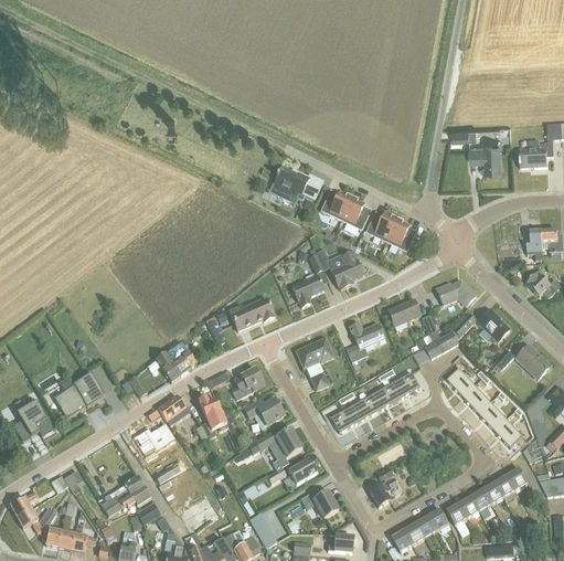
[(561,138),(560,123),(545,123),(546,138),(561,138)]
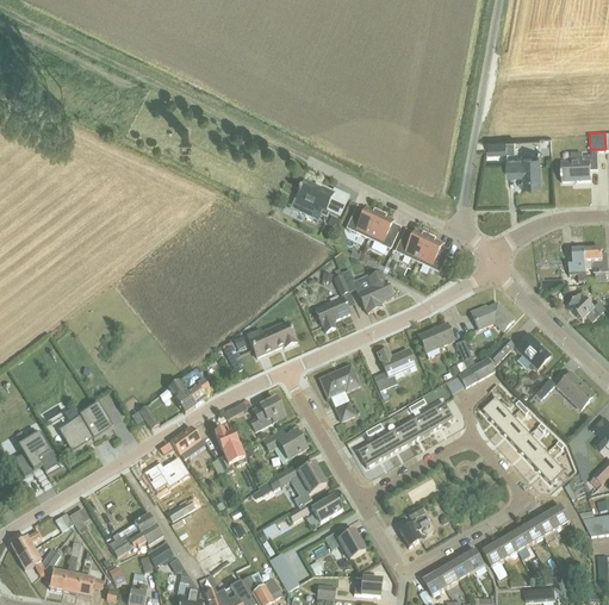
[(514,148),(514,136),(488,137),(488,149),(514,148)]
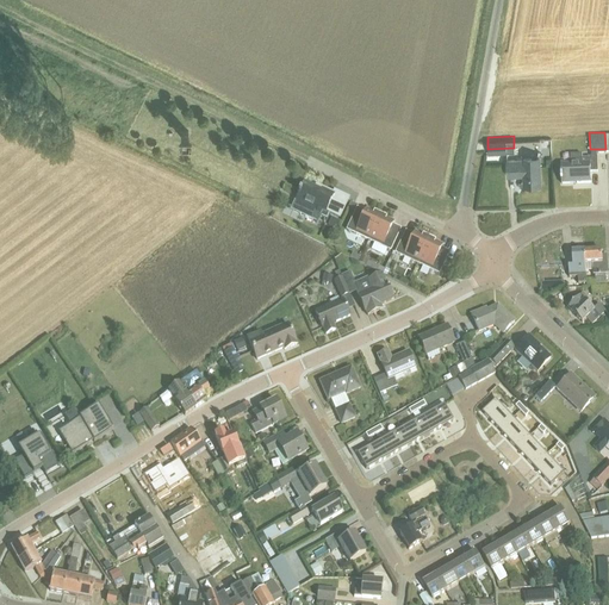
[(590,168),(597,168),(596,153),(588,154),(588,160),(580,160),(580,151),(569,151),(569,160),(560,160),(561,179),(590,178),(590,168)]
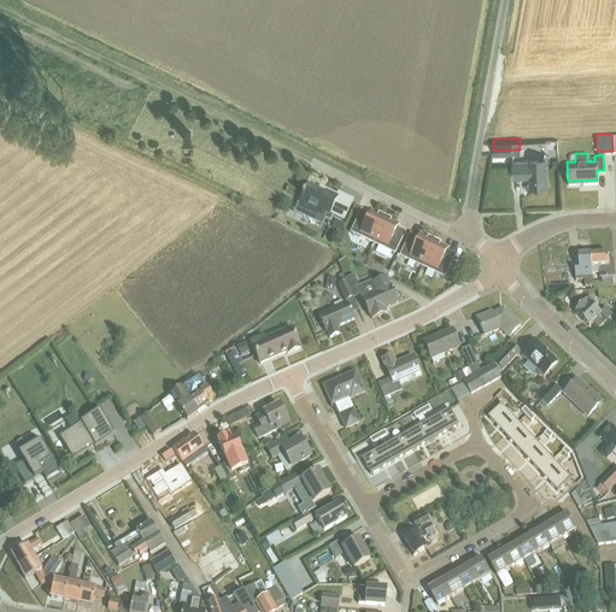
[(531,183),(546,182),(545,154),(529,156),(529,157),(512,157),(512,174),(529,174),(531,183)]
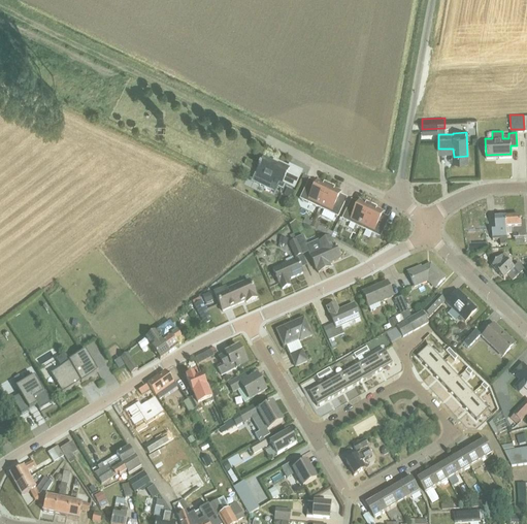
[(258,165),(255,171),(261,174),(258,181),(272,188),(272,190),(273,190),(273,189),(275,185),(282,187),(282,188),(285,181),(293,185),(299,170),(278,160),(277,161),(278,161),(277,163),(262,156),(259,162),(258,161),(257,164),(258,165)]
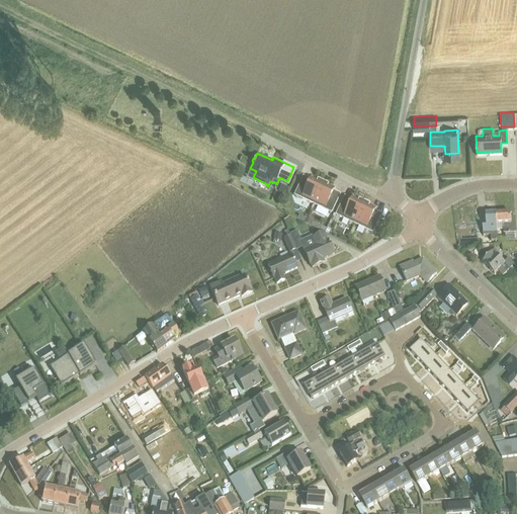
[(294,190),(293,192),(312,200),(317,190),(322,180),(310,175),(309,177),(303,174),(294,190)]
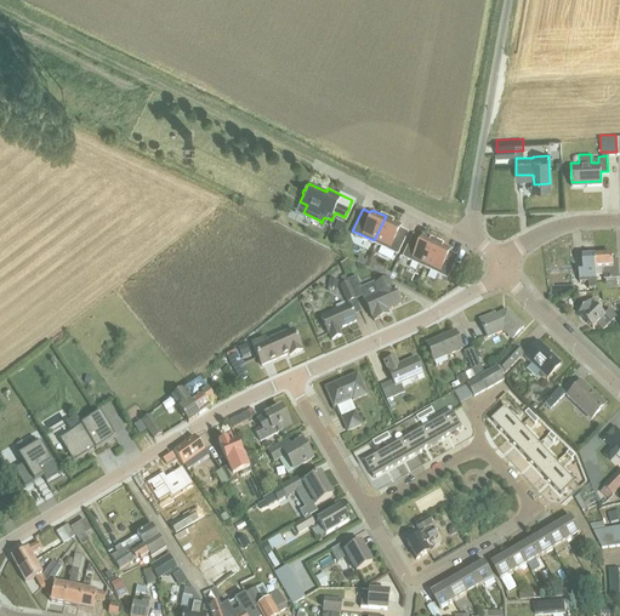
[(380,228),(374,240),(396,251),(407,229),(404,228),(398,226),(399,223),(386,216),(380,228)]
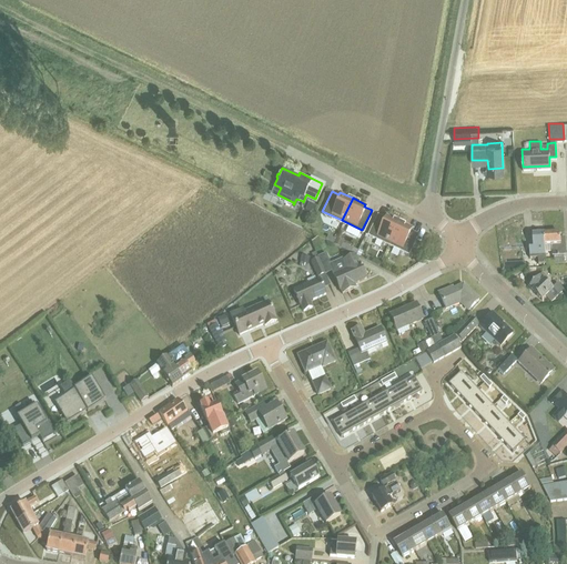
[(316,203),(307,199),(304,207),(310,209),(311,205),(314,207),(316,203)]
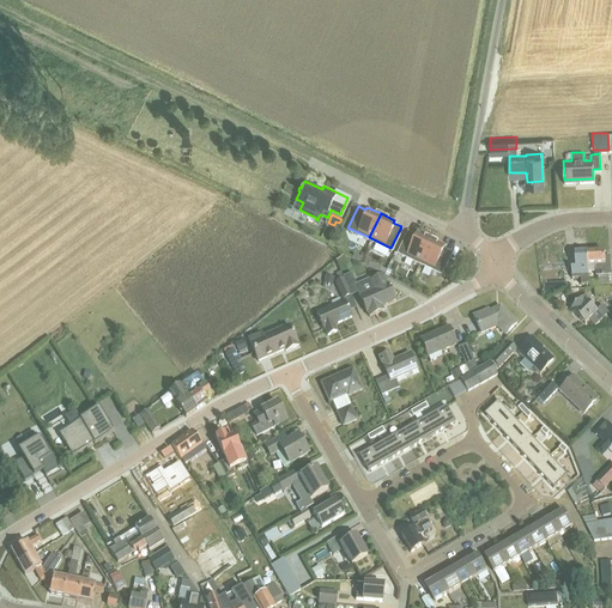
[(406,229),(397,250),(418,261),(430,237),(416,230),(414,232),(406,229)]
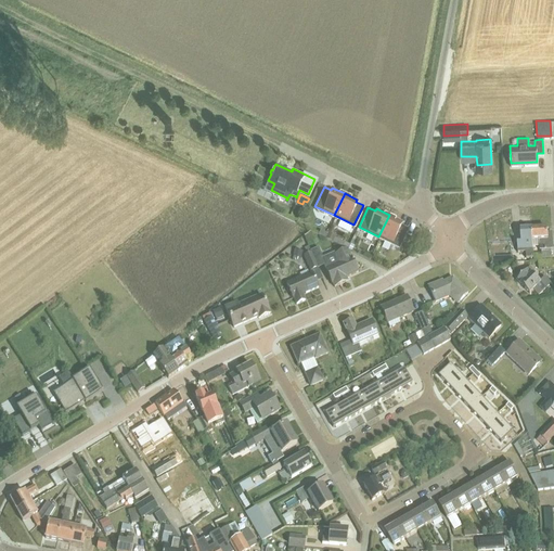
[(323,226),(325,214),(319,212),(317,223),(323,226)]
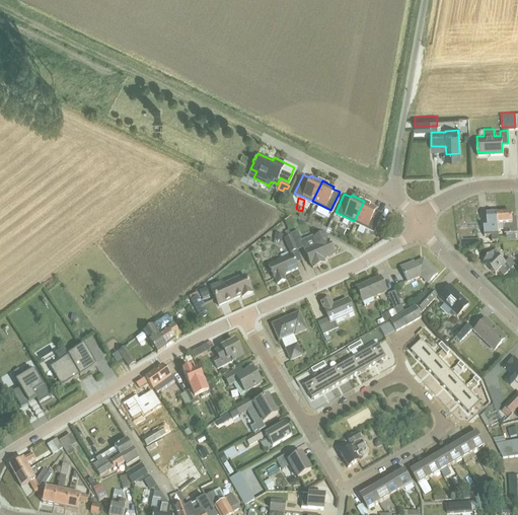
[(364,201),(354,221),(372,230),(381,212),(375,209),(374,208),(375,206),(364,201)]
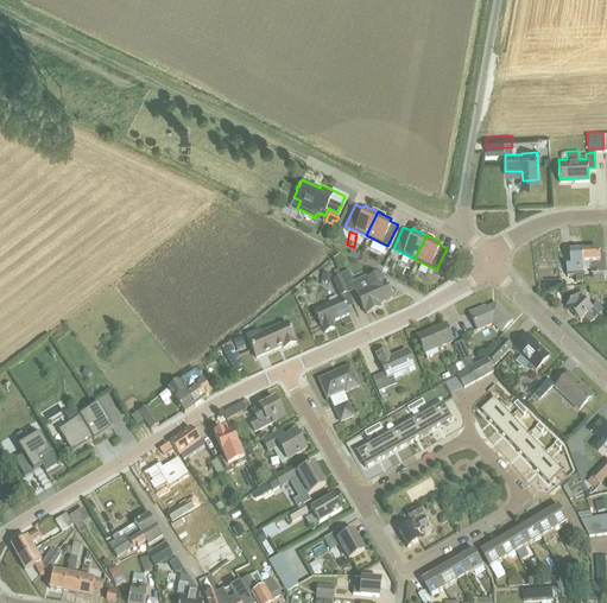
[(366,239),(364,245),(377,251),(379,243),(366,239)]
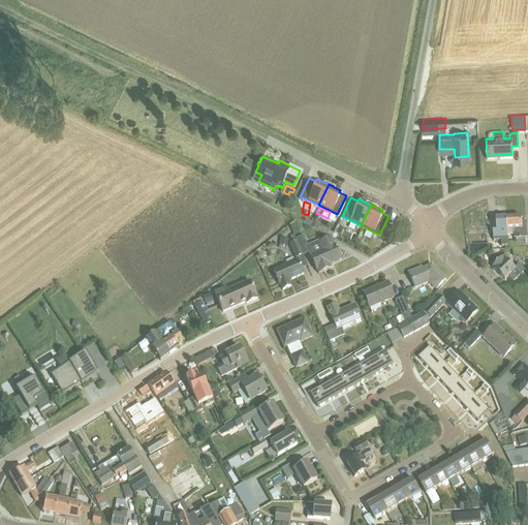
[(527,235),(526,217),(522,217),(521,214),(506,215),(507,225),(514,225),(515,235),(516,235),(516,239),(508,239),(507,239),(508,243),(508,246),(513,246),(525,246),(525,244),(525,235),(527,235)]
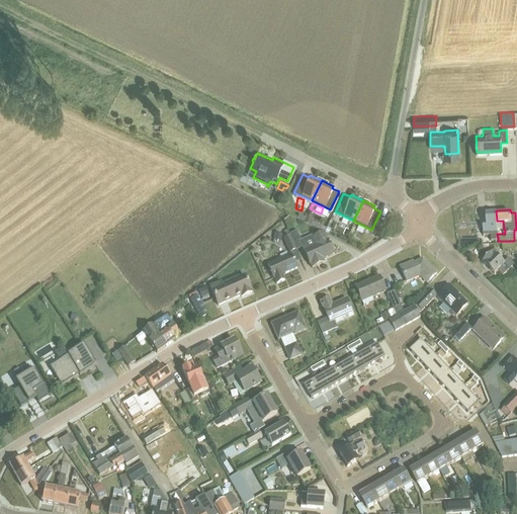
[(497,234),(497,221),(496,210),(495,210),(485,210),(486,219),(486,223),(484,223),(482,224),(483,228),(483,233),(487,233),(490,233),(490,235),(490,238),(498,238),(497,234)]
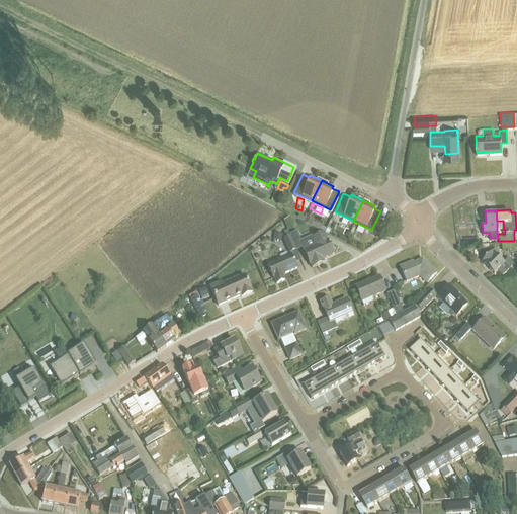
[(311,217),(309,222),(324,229),(326,225),(311,217)]
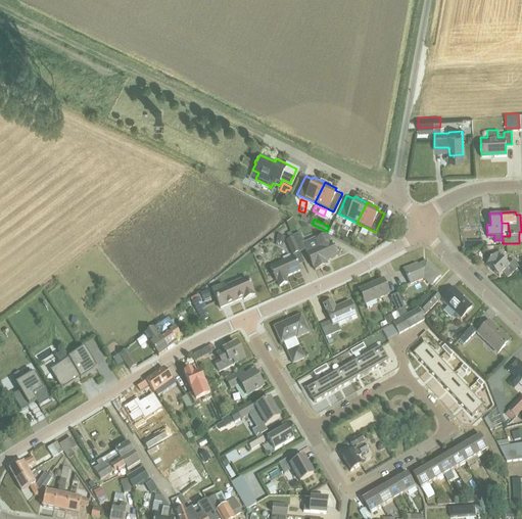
[(298,248),(293,235),(292,233),(290,228),(286,230),(289,236),(286,238),(292,251),(298,248)]
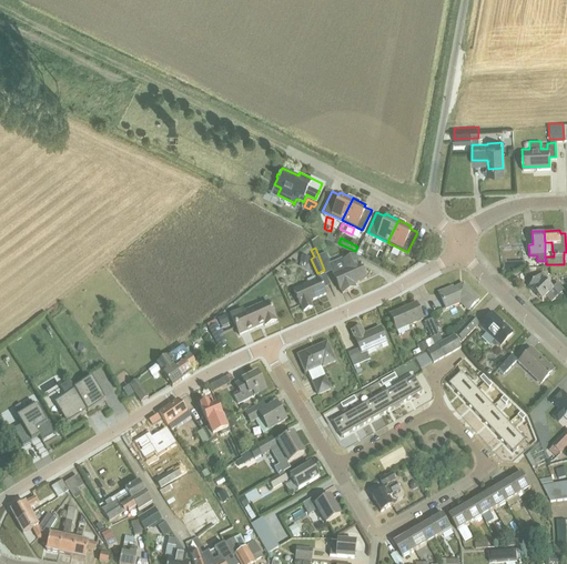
[(325,250),(317,253),(319,255),(324,270),(325,270),(331,268),(340,286),(342,290),(355,284),(354,280),(365,275),(358,260),(354,251),(342,258),(341,254),(330,260),(325,250)]
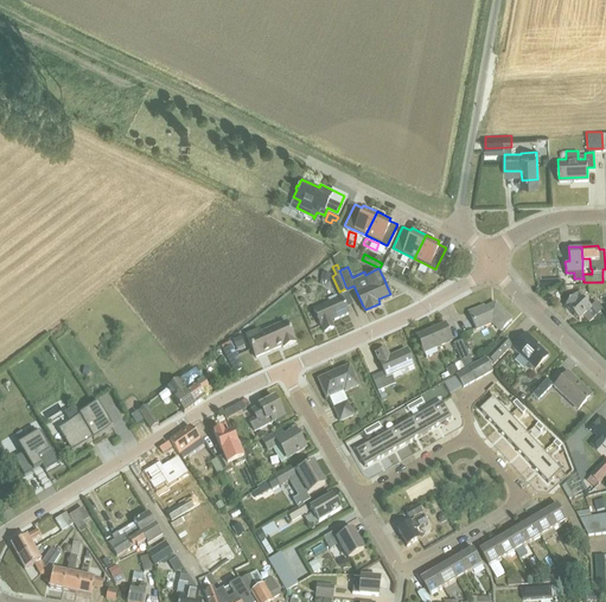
[(330,270),(321,268),(319,276),(329,279),(330,270)]
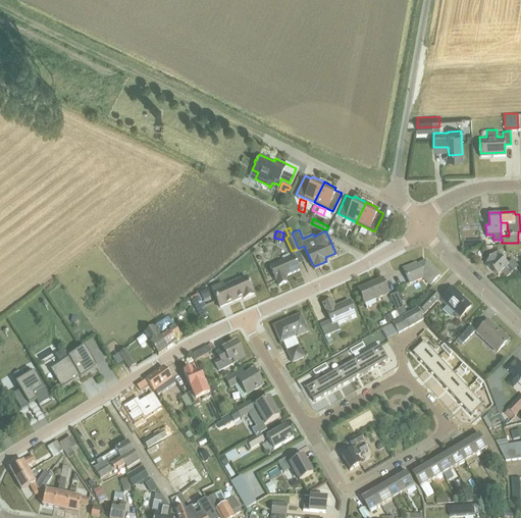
[(513,258),(508,262),(501,254),(503,252),(498,248),(488,257),(492,261),(489,264),(498,272),(501,269),(506,274),(518,263),(513,258)]
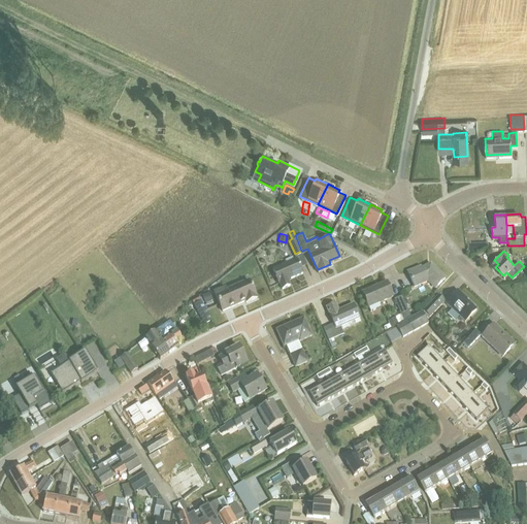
[(287,276),(302,270),(296,256),(272,266),(278,281),(282,286),(290,282),(287,276)]
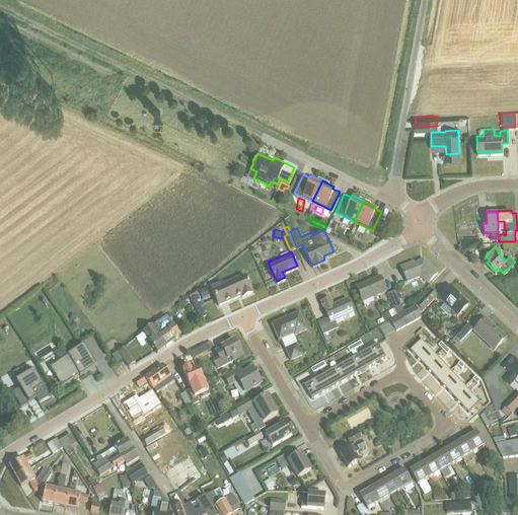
[(427,281),(430,277),(436,270),(426,260),(424,262),(419,258),(413,261),(413,259),(400,264),(407,278),(419,273),(427,281)]
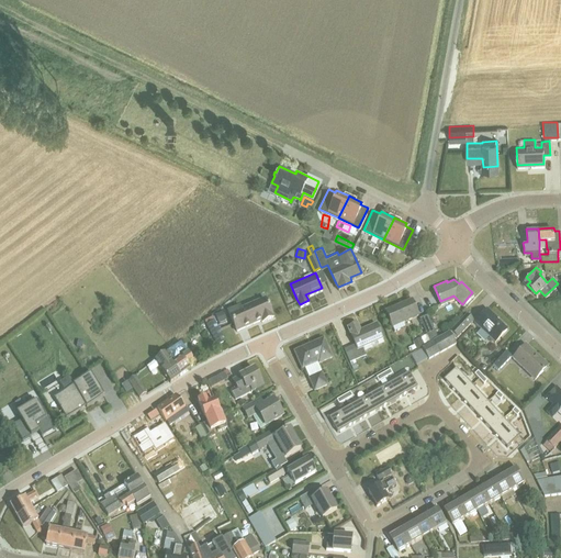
[(239,302),(227,308),(236,327),(260,316),(261,319),(272,313),(268,302),(269,300),(268,297),(266,297),(265,294),(240,305),(239,302)]
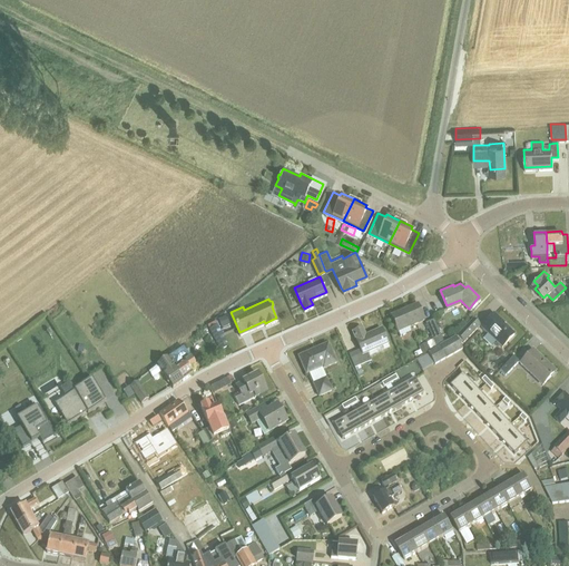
[(410,329),(408,324),(424,316),(417,301),(390,312),(398,329),(399,333),(410,329)]
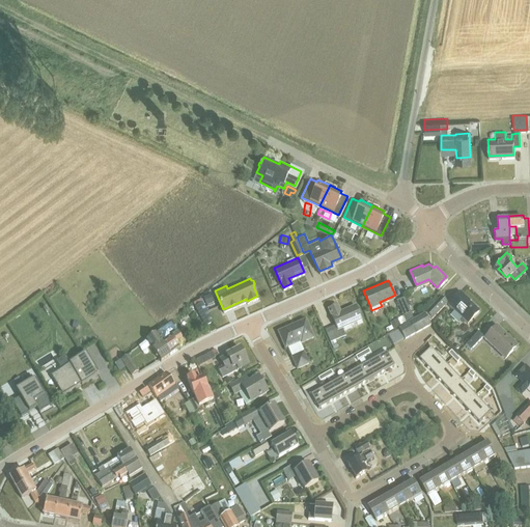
[(467,320),(478,308),(465,295),(466,294),(459,288),(447,302),(467,320)]
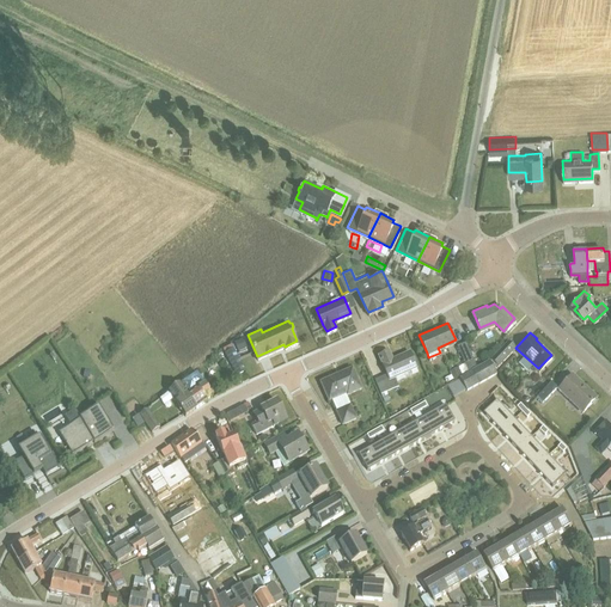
[(240,336),(233,338),(237,347),(245,344),(240,336)]
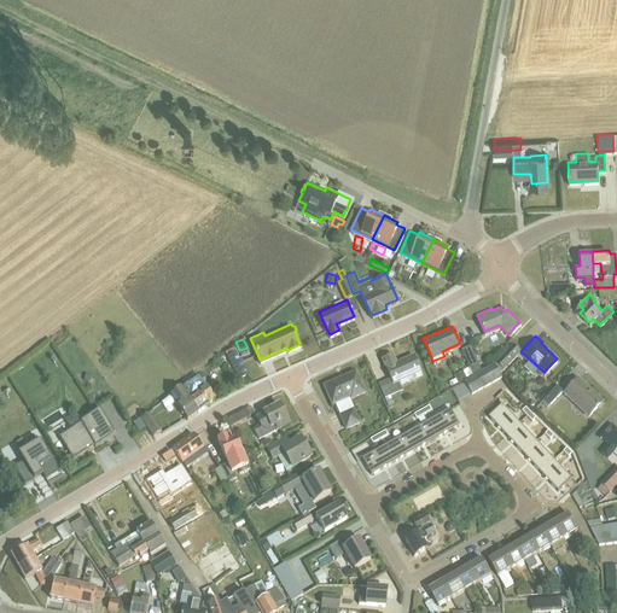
[(501,367),(519,349),(512,342),(494,360),(501,367)]
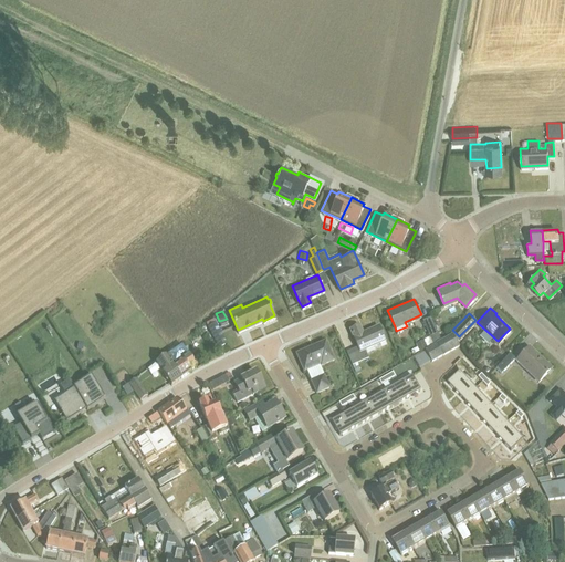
[(436,340),(440,337),(430,314),(422,318),(432,342),(436,340)]
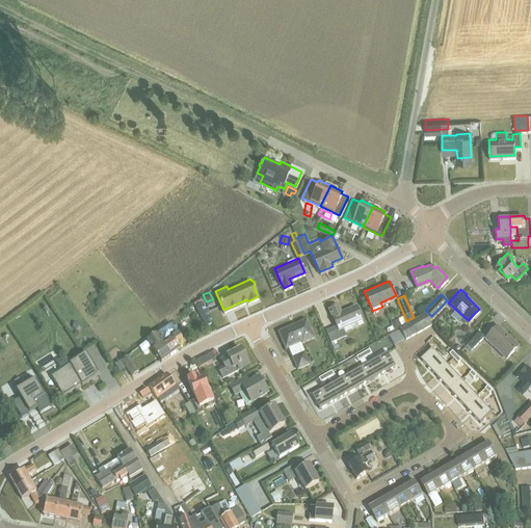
[(213,319),(203,300),(200,296),(193,300),(195,305),(205,323),(213,319)]
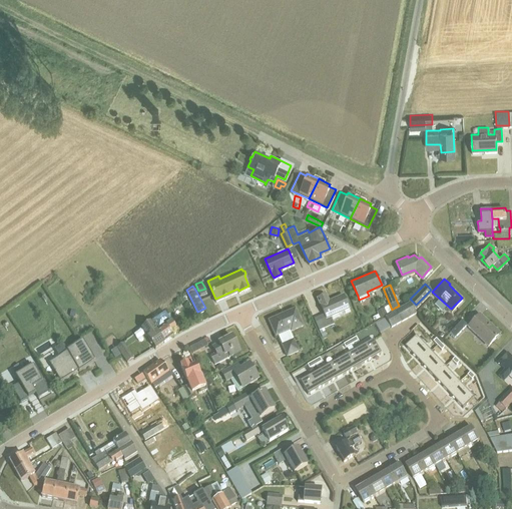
[(330,314),(349,306),(343,293),(328,299),(325,292),(317,296),(324,312),(314,316),(319,328),(333,322),(330,314)]
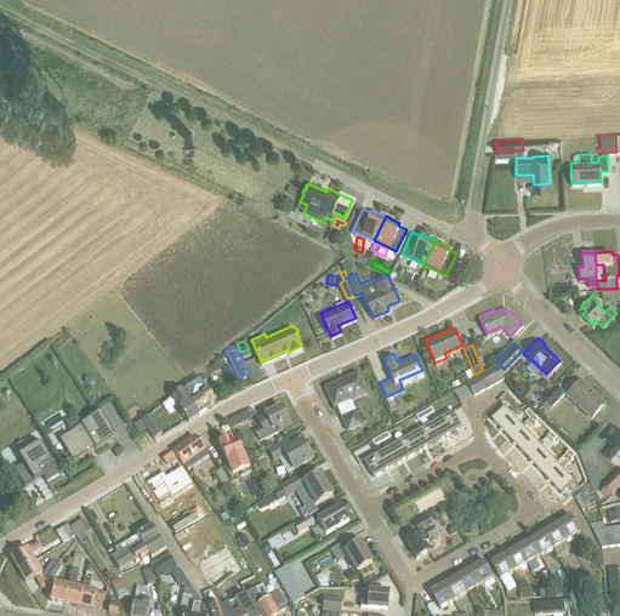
[(495,363),(483,370),(478,372),(485,386),(504,375),(495,363)]
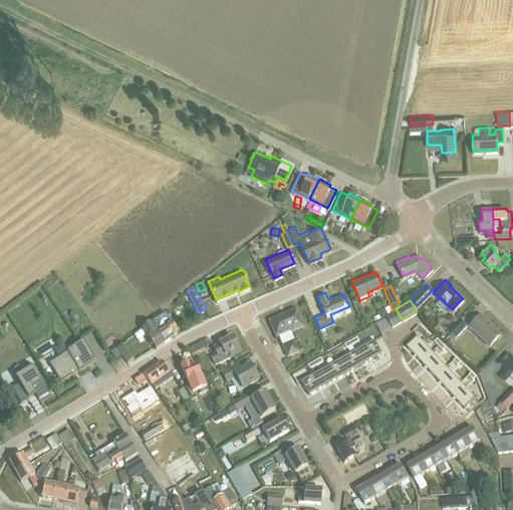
[(295,306),(268,318),(275,334),(278,332),(289,328),(290,327),(291,329),(302,323),(295,306)]
